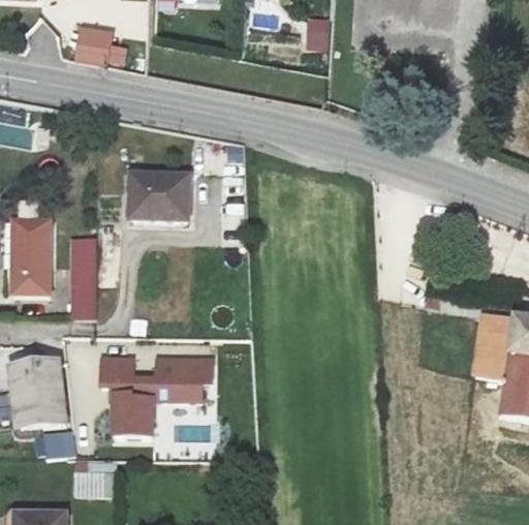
[(307,16),(305,49),(329,51),(331,18),(307,16)]
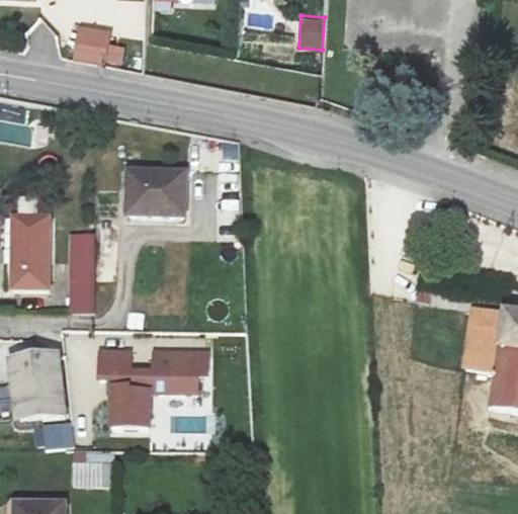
[(80,23),(75,55),(105,60),(110,27),(80,23)]
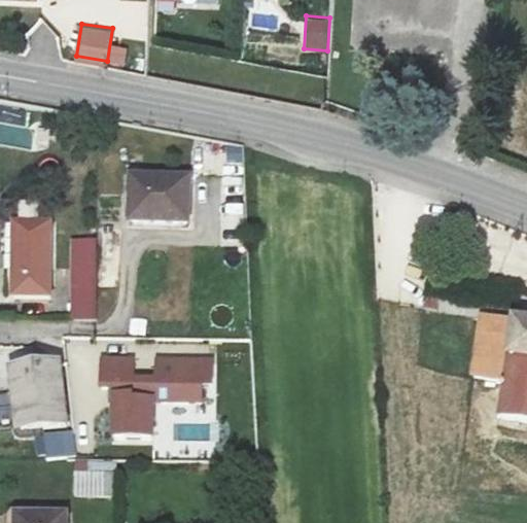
[(192,179),(134,177),(132,223),(191,223),(192,179)]
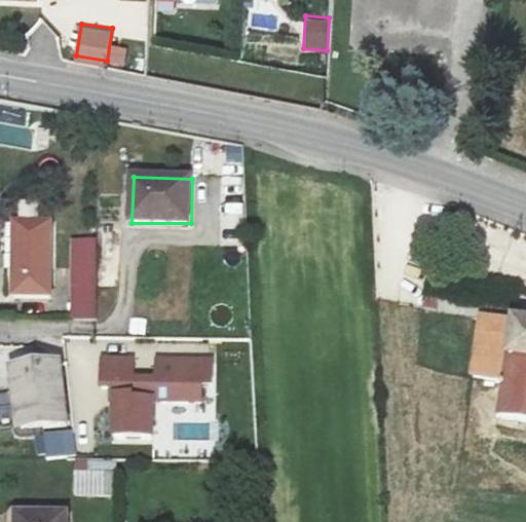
[(51,215),(14,215),(13,290),(50,290),(51,215)]
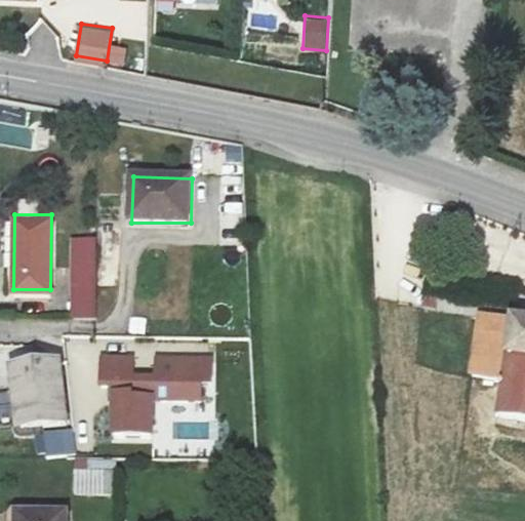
[(73,314),(94,314),(94,234),(73,234),(73,314)]
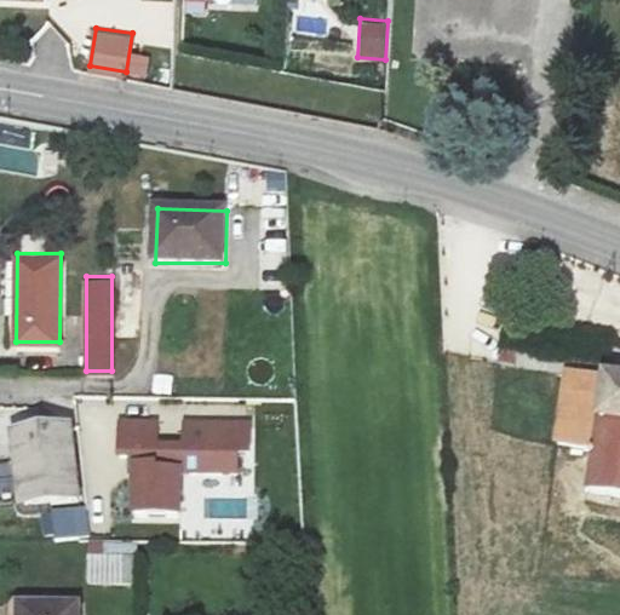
[(155,374),(155,396),(174,396),(173,372),(155,374)]
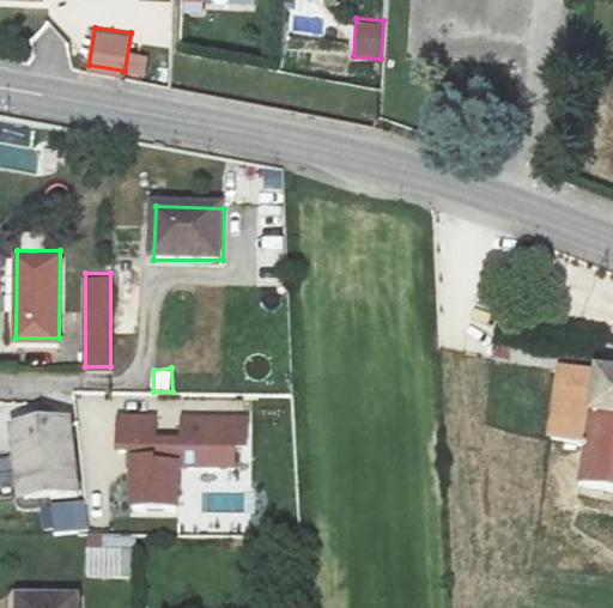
[(612,375),(564,369),(551,439),(590,447),(584,485),(612,488),(612,375)]
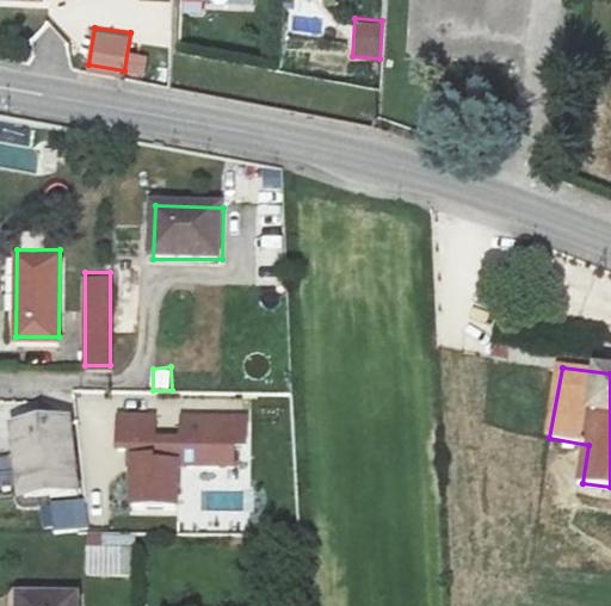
[(158,408),(121,408),(121,440),(136,440),(134,499),(180,500),(180,457),(236,458),(238,438),(248,438),(250,410),(185,409),(184,432),(158,431),(158,408)]
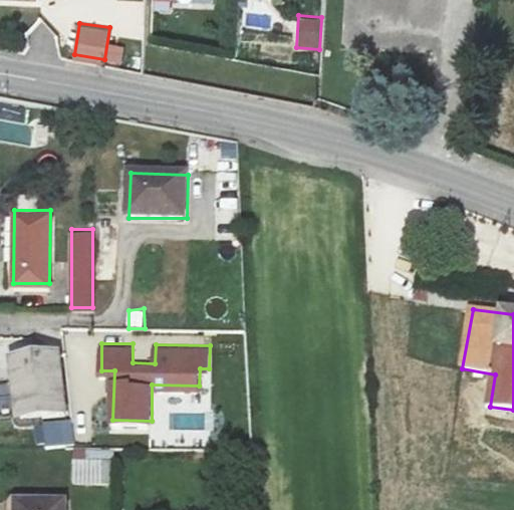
[(57,346),(9,352),(13,378),(16,378),(20,411),(65,405),(57,346)]
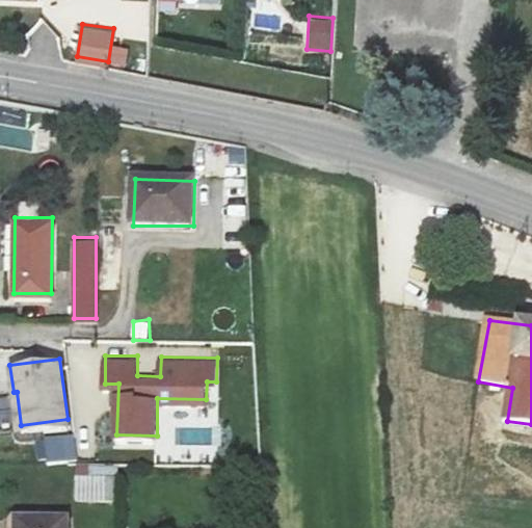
[(36,433),(38,462),(75,458),(73,430),(36,433)]
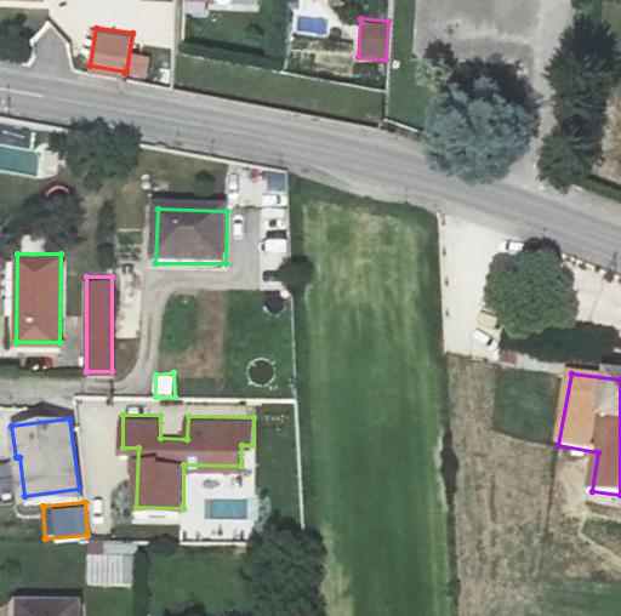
[(87,540),(87,579),(134,579),(134,540),(87,540)]
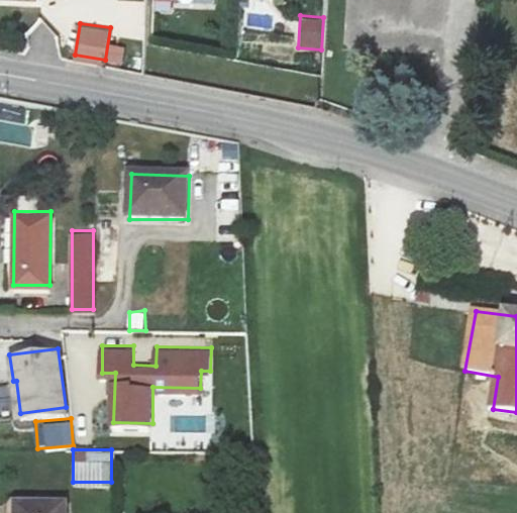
[(65,512),(66,498),(16,496),(15,512),(65,512)]
